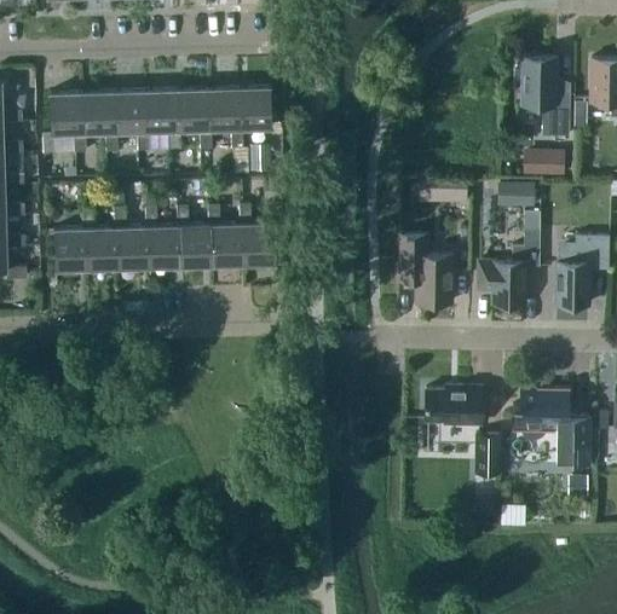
[(571,139),(572,97),(558,97),(558,61),(524,59),(524,69),(518,69),(515,75),(515,86),(518,92),(524,92),(524,108),(545,108),(545,125),(545,138),(571,139)]
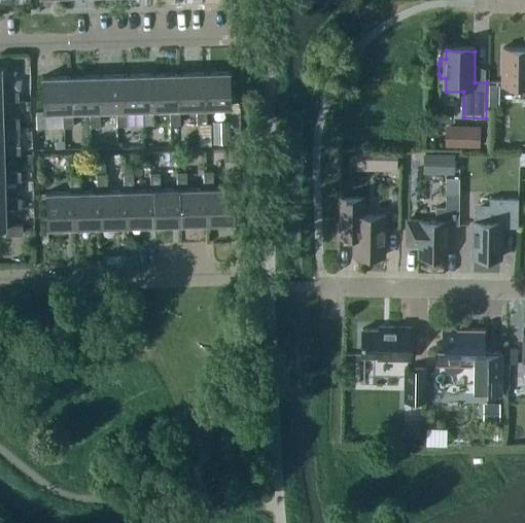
[(524,51),(504,51),(504,89),(520,89),(520,101),(524,101),(524,51)]
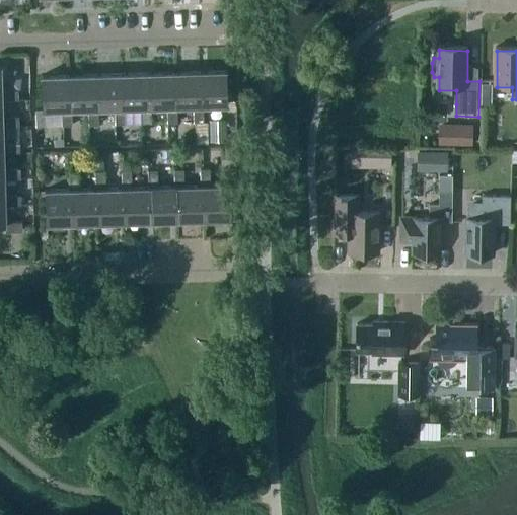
[(0,70),(0,98),(3,98),(3,103),(19,102),(18,93),(2,94),(2,71),(0,70)]
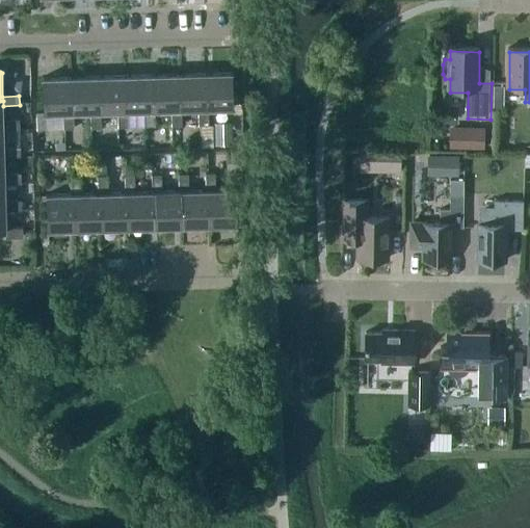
[(182,112),(199,112),(204,112),(203,77),(177,78),(177,113),(173,113),(173,129),(183,129),(182,112)]
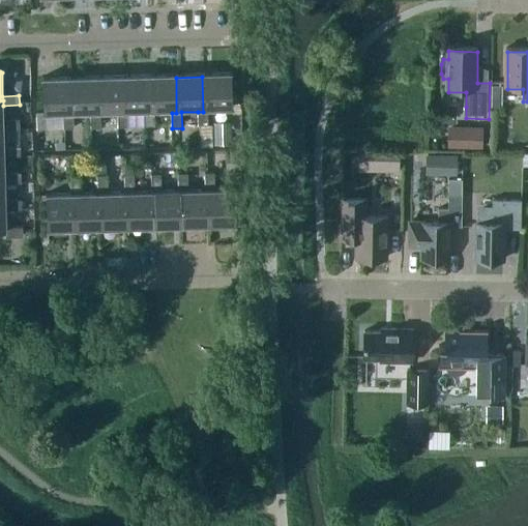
[(233,77),(202,77),(203,112),(198,112),(199,128),(209,127),(208,112),(233,111),(233,77)]
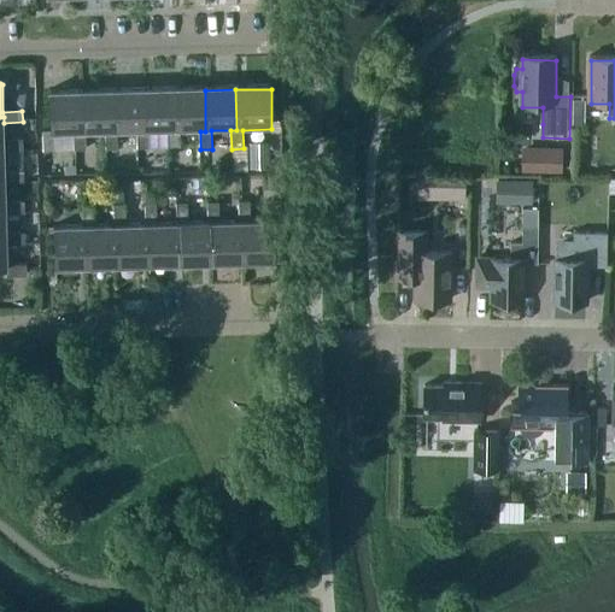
[(174,90),(142,92),(144,133),(138,133),(138,151),(150,151),(148,131),(170,131),(175,131),(174,90)]
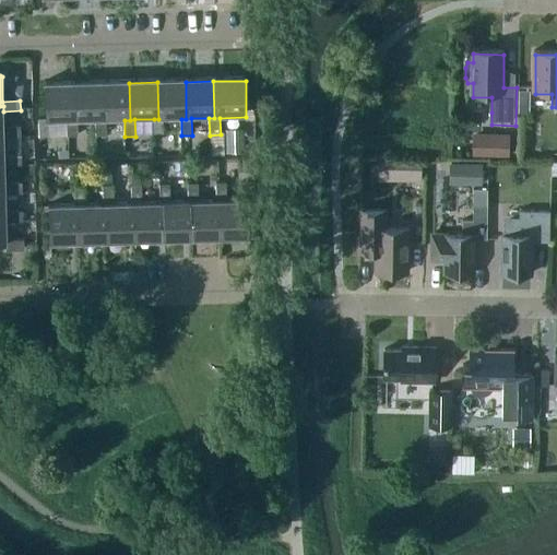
[(181,119),(186,119),(186,82),(157,82),(158,119),(154,119),(154,137),(164,137),(164,119),(181,119)]
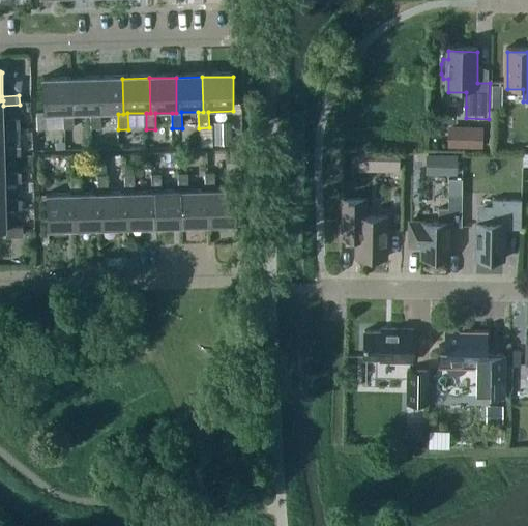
[(95,79),(68,80),(69,116),(64,116),(64,132),(74,132),(74,115),(91,115),(95,115),(95,79)]
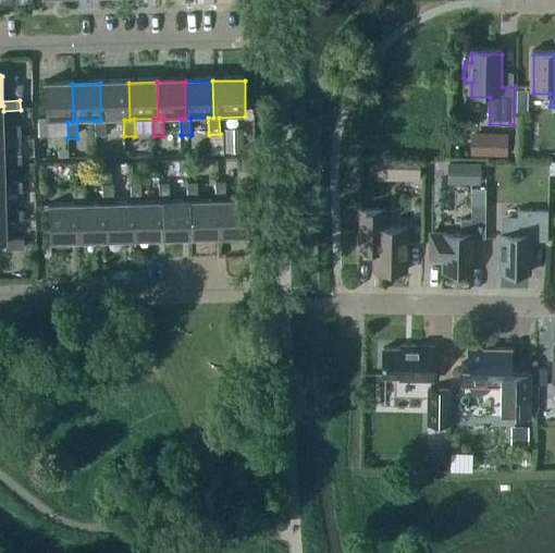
[(106,121),(124,120),(130,120),(128,83),(100,83),(100,121),(96,121),(97,137),(107,137),(106,121)]
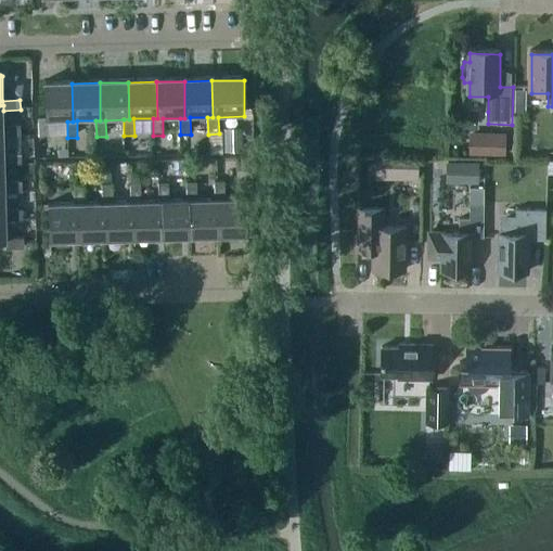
[(67,122),(73,122),(72,84),(47,84),(47,122),(40,122),(40,139),(50,138),(50,123),(67,122)]
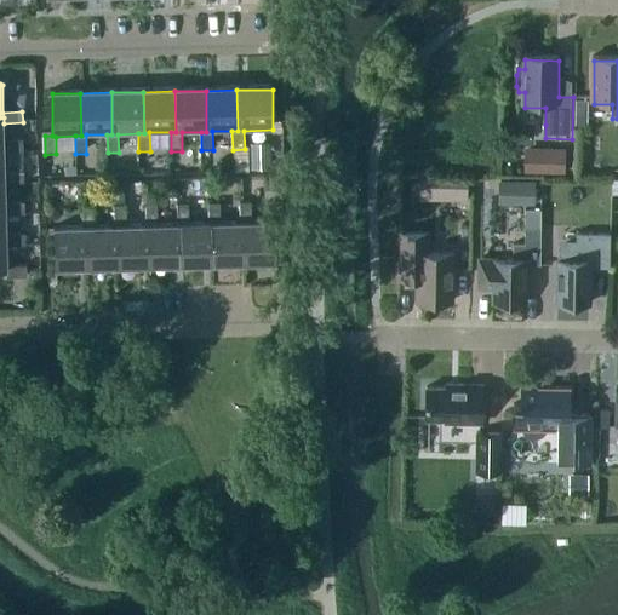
[(23,122),(33,122),(33,109),(22,109),(22,111),(23,122)]
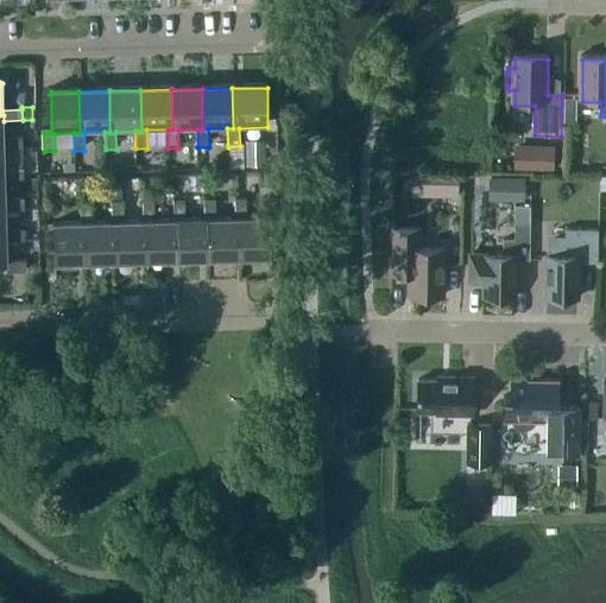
[(4,140),(4,121),(4,115),(0,115),(0,146),(5,146),(5,152),(23,151),(23,140),(4,140)]
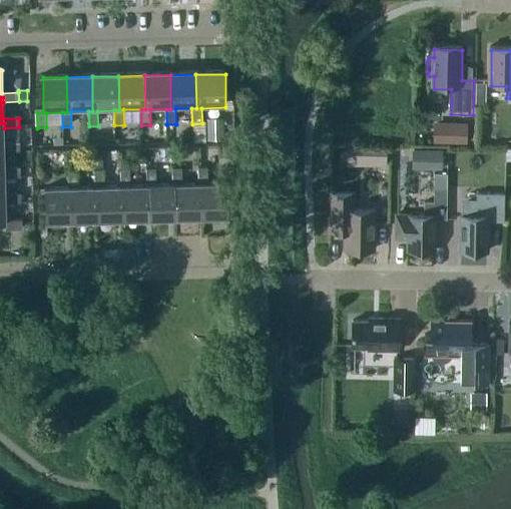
[(0,148),(5,149),(5,153),(20,153),(20,144),(5,145),(4,128),(4,123),(0,123),(0,148)]
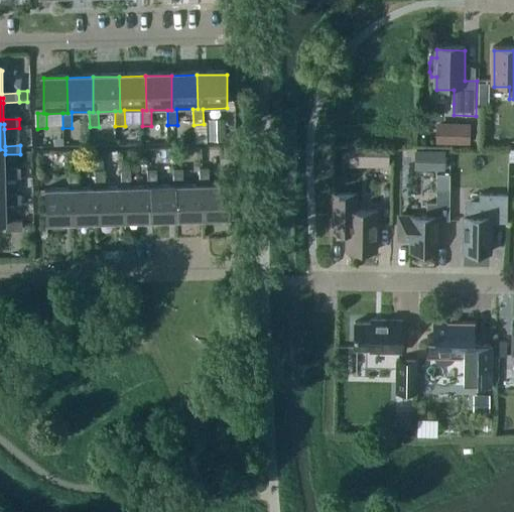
[(455,126),(454,147),(471,148),(471,127),(455,126)]
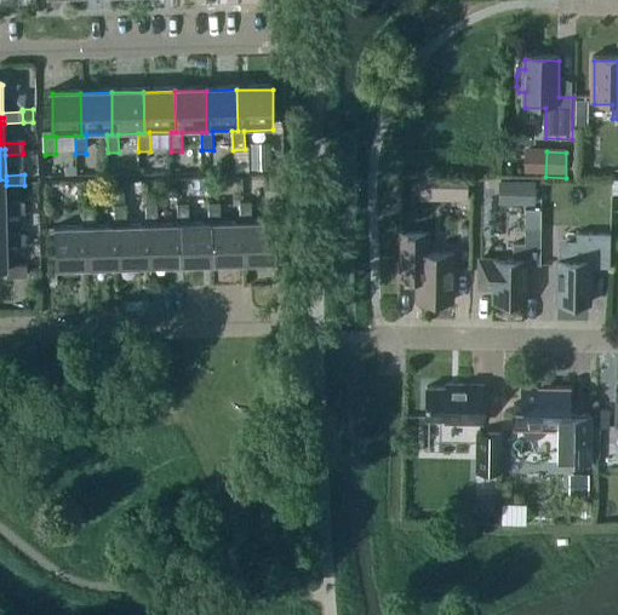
[(0,212),(6,212),(6,217),(26,217),(26,206),(6,207),(6,185),(6,180),(0,179),(0,212)]
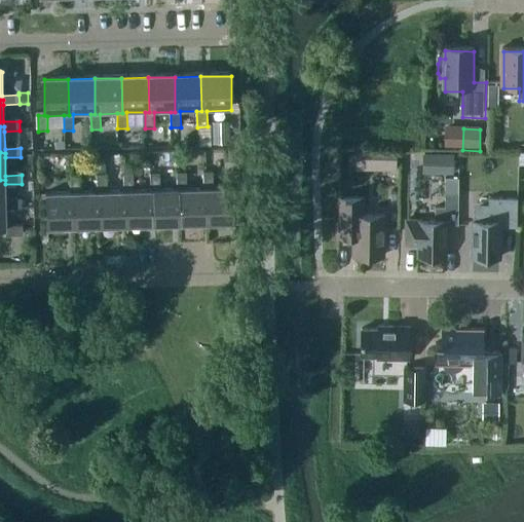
[(383,155),(383,170),(397,170),(397,156),(383,155)]
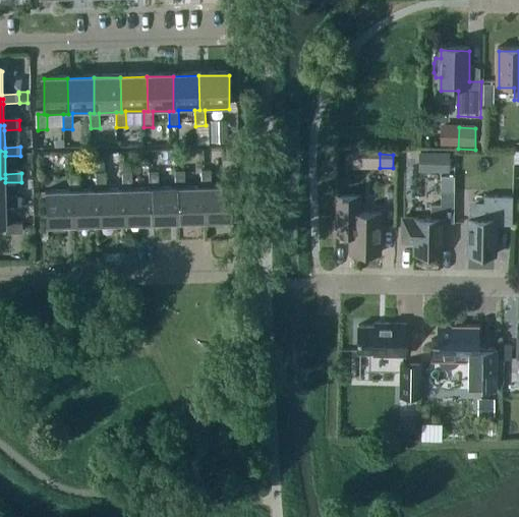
[(439,156),(439,175),(450,175),(450,156),(439,156)]
